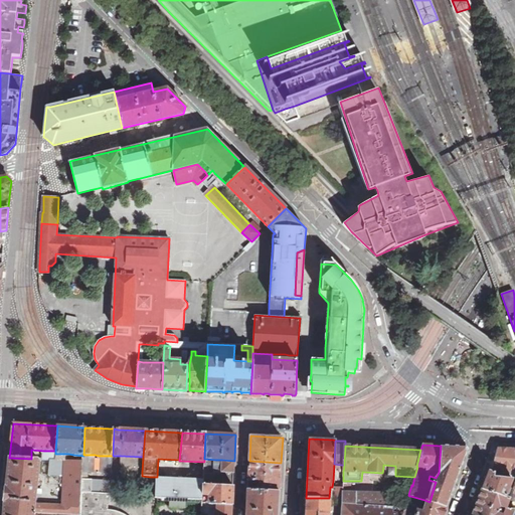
[(468,447),(441,446),(439,473),(436,478),(443,479),(442,482),(436,482),(430,502),(447,507),(469,448),(468,447)]
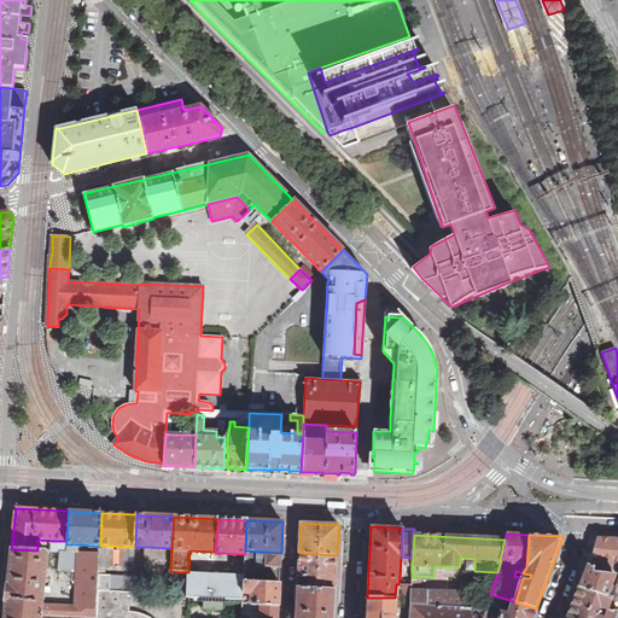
[(617,538),(612,538),(596,537),(592,552),(588,561),(601,561),(601,569),(611,569),(612,571),(617,572),(617,538)]
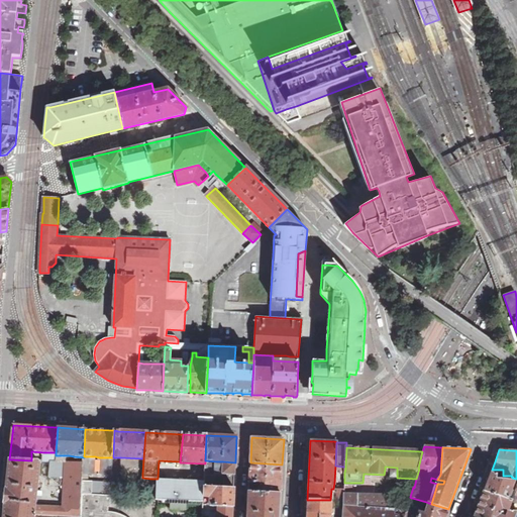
[(50,461),(57,461),(57,455),(56,455),(56,452),(43,452),(42,460),(50,461)]
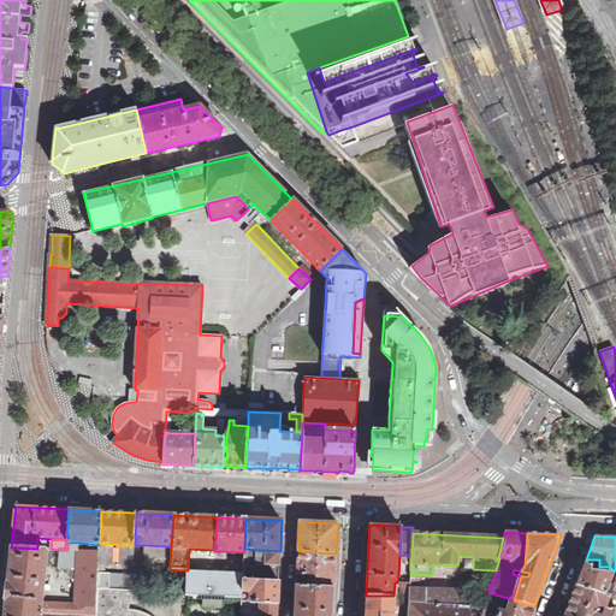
[(113,554),(113,544),(100,544),(100,545),(100,551),(100,564),(106,566),(106,554),(113,554)]
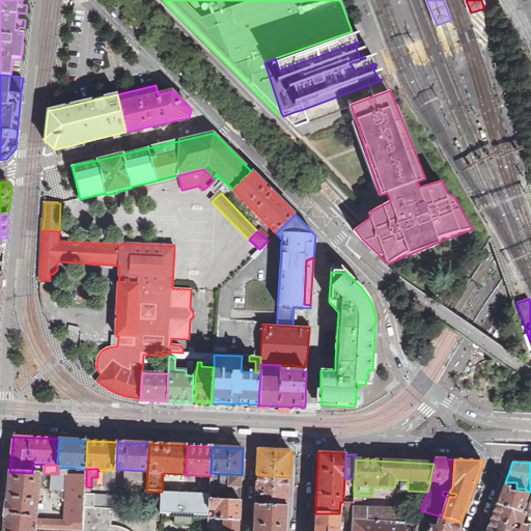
[(115,487),(116,470),(105,470),(105,472),(104,487),(115,487)]
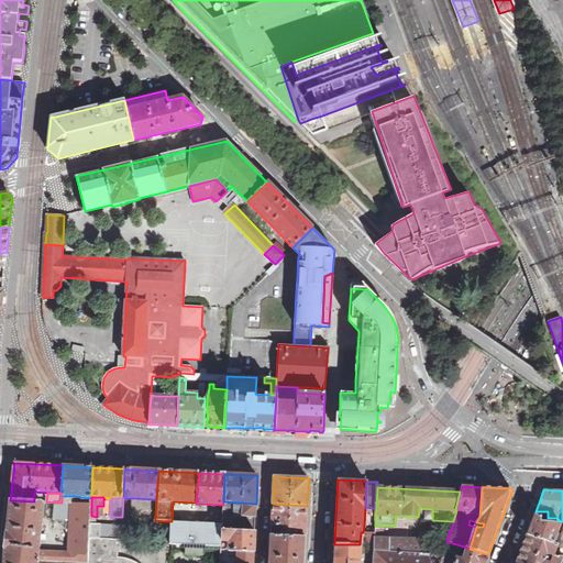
[(35,501),(34,501),(10,500),(6,538),(2,562),(36,562),(39,552),(39,549),(43,504),(41,501),(37,501),(35,501)]
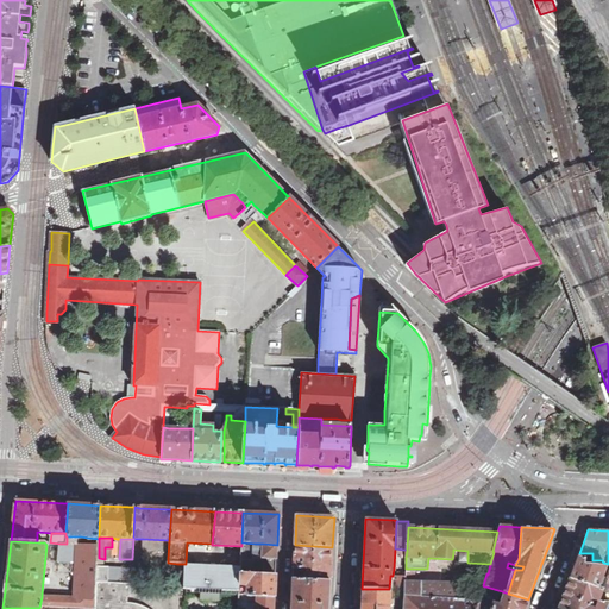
[(262,573),(276,575),(276,559),(262,558),(262,557),(253,557),(255,546),(255,544),(242,542),(242,546),(242,551),(242,552),(240,559),(262,560),(262,573)]
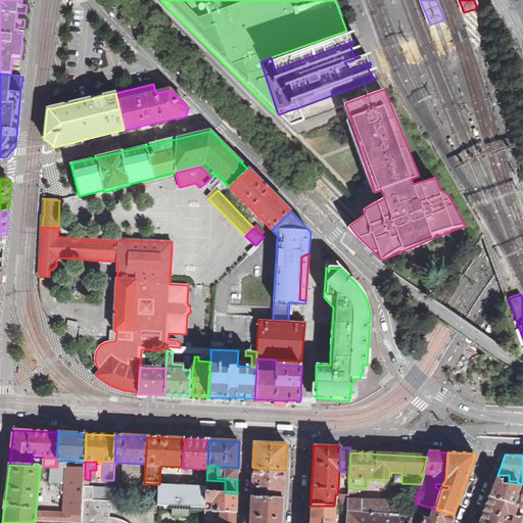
[(75,468),(66,467),(65,495),(64,495),(63,504),(64,505),(64,514),(44,513),(38,513),(36,513),(34,522),(82,522),(84,500),(84,486),(85,479),(85,468),(75,468)]
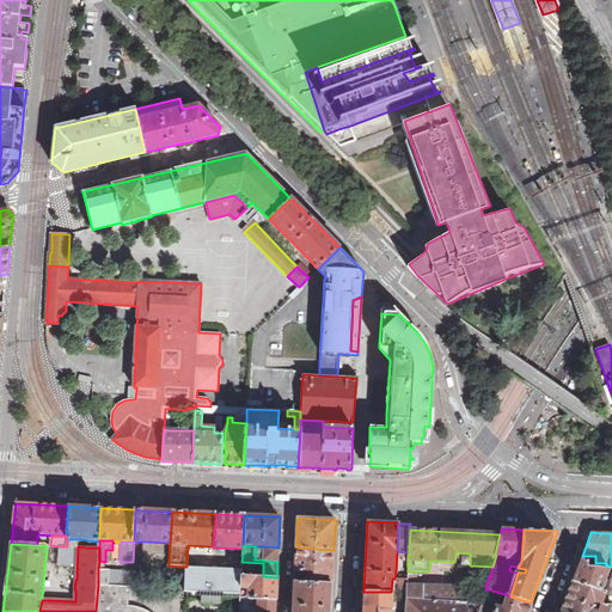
[(74,565),(75,546),(67,546),(60,546),(57,565),(74,565)]
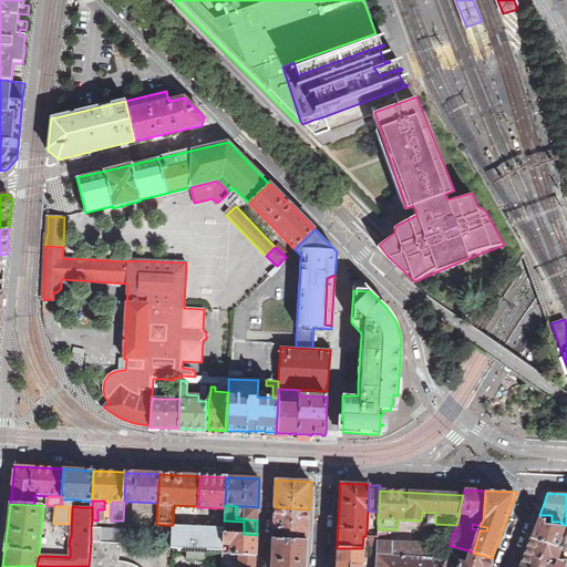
[(244,519),(257,521),(258,507),(245,506),(244,518),(244,519)]
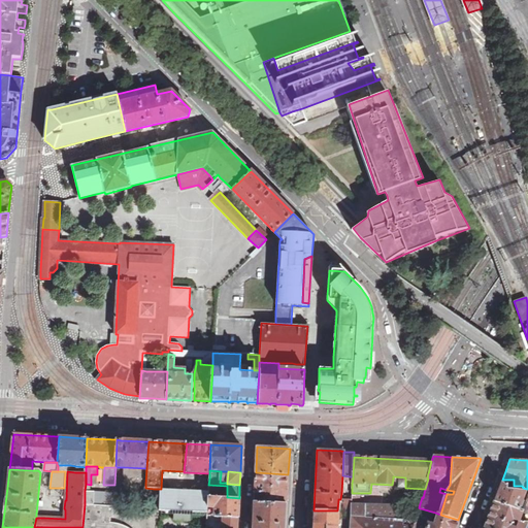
[(263,502),(287,504),(288,474),(256,472),(255,492),(266,493),(266,499),(263,499),(263,502)]
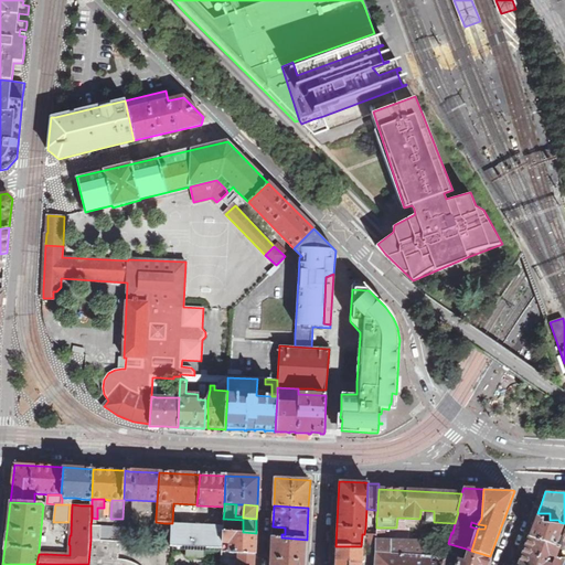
[(420,510),(420,513),(426,514),(426,522),(434,522),(434,511),(420,510)]
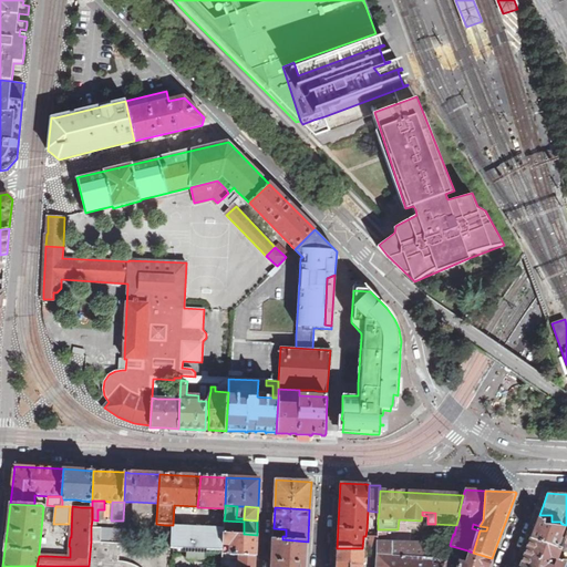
[(209,525),(209,514),(197,513),(196,525),(209,525)]
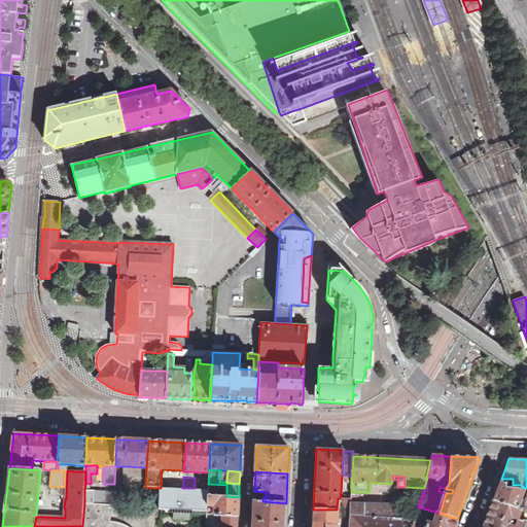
[(208,490),(208,484),(209,478),(206,478),(195,478),(195,488),(205,489),(205,490),(208,490)]
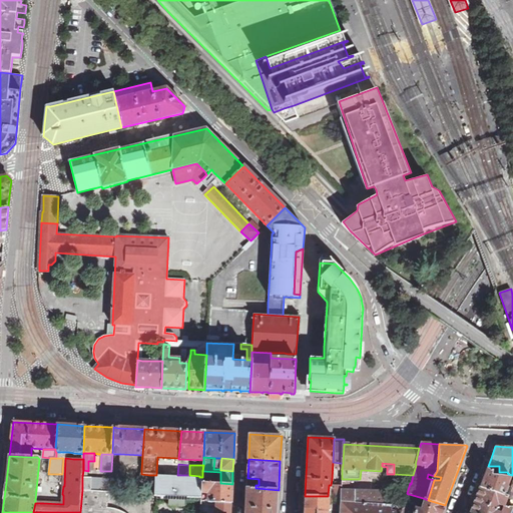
[(503,494),(510,477),(492,475),(492,470),(487,470),(486,471),(480,487),(503,495),(503,494)]
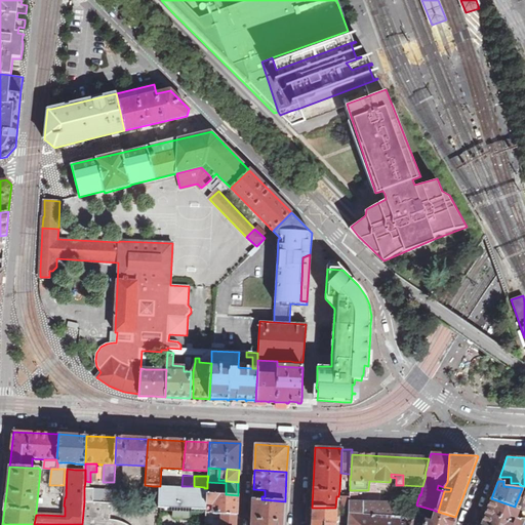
[(207,493),(226,494),(226,483),(207,482),(207,488),(207,493)]
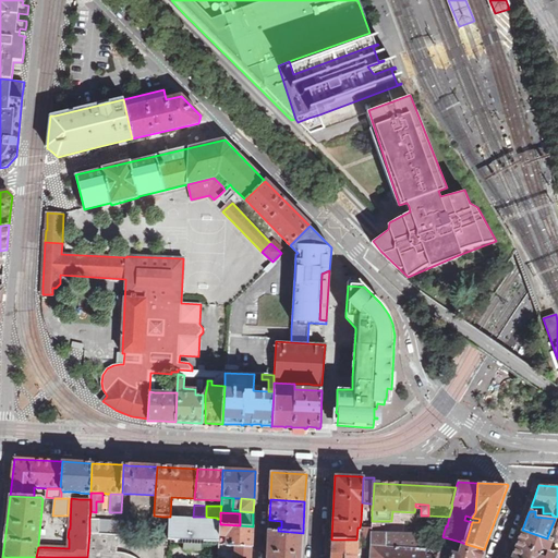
[(217,519),(170,517),(169,540),(182,540),(209,541),(219,542),(220,524),(220,519),(217,519)]
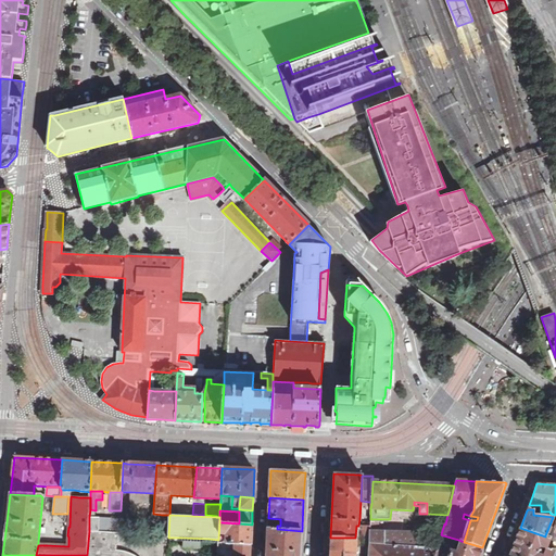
[(119,518),(89,517),(89,531),(119,532),(119,518)]
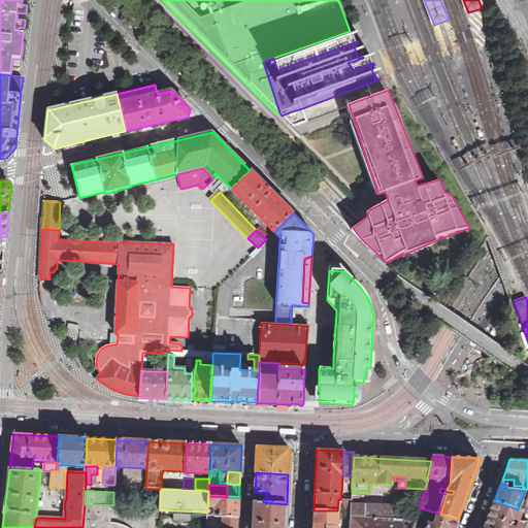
[(527,494),(527,491),(525,491),(518,508),(523,509),(527,494)]
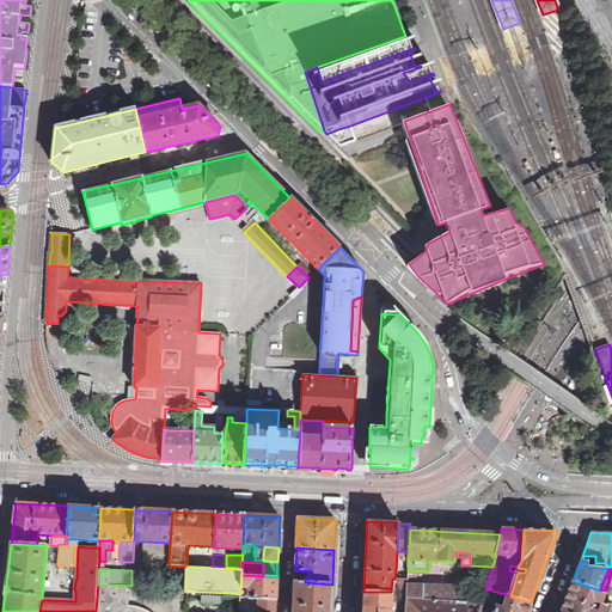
[(276,600),(277,577),(263,576),(242,575),(240,594),(240,598),(249,598),(249,599),(276,600)]
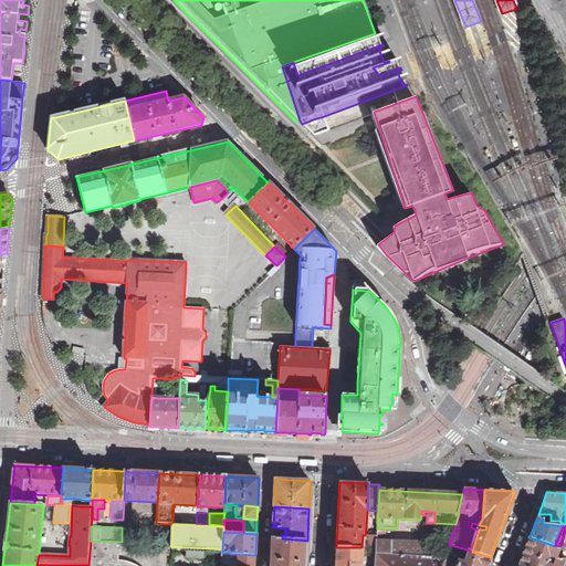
[(377,532),(377,536),(376,548),(376,554),(423,556),(425,543),(386,542),(386,532),(377,532)]
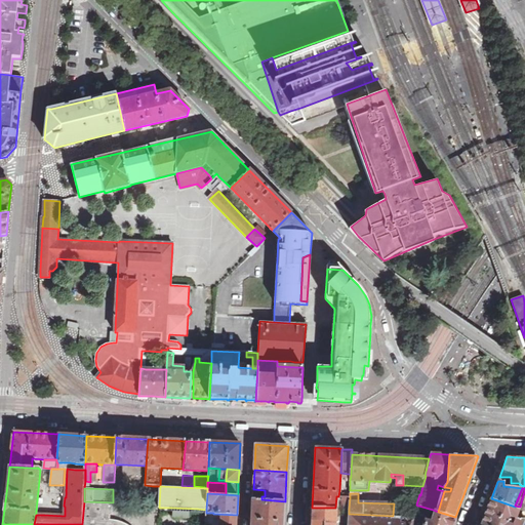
[(349,509),(350,497),(342,496),(338,496),(338,509),(349,509)]
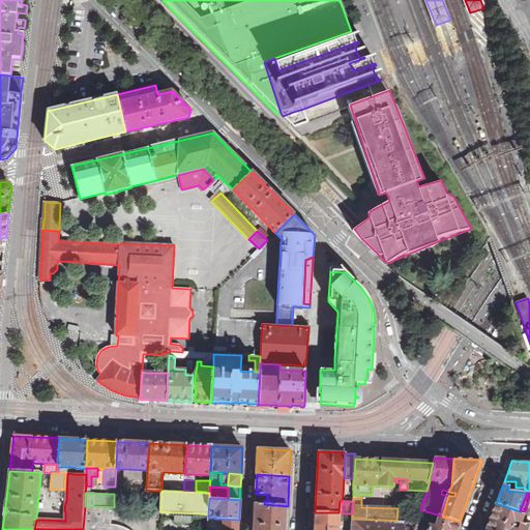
[(254,529),(286,529),(287,527),(288,506),(264,504),(256,503),(255,522),(254,529)]
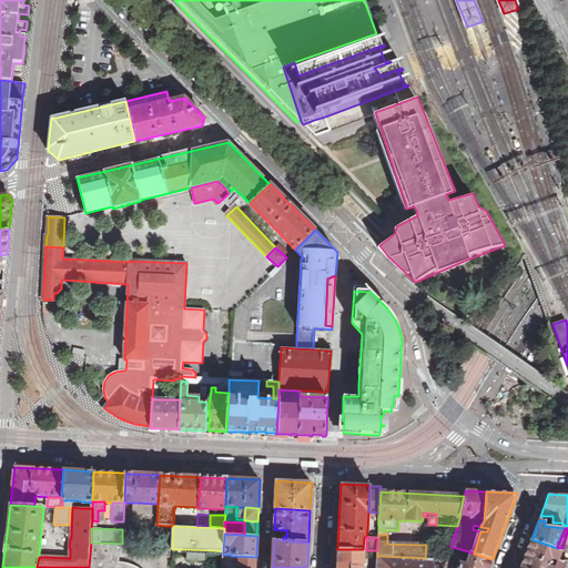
[(565,567),(567,563),(567,560),(559,560),(563,549),(563,548),(557,547),(557,548),(531,539),(520,567),(565,567)]
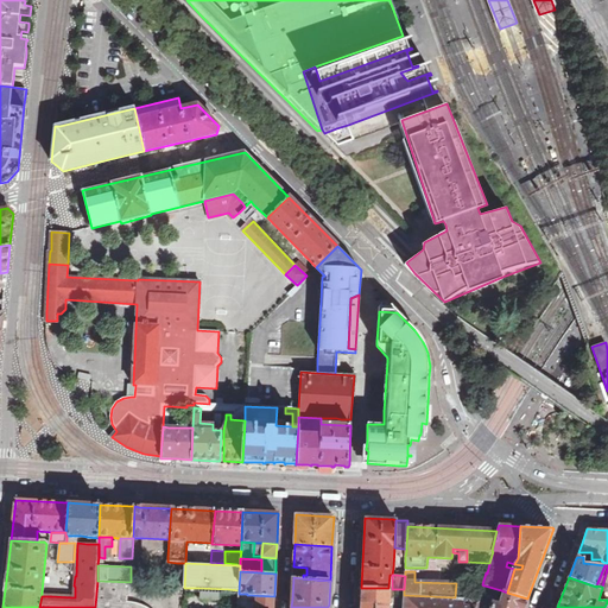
[(97,581),(95,607),(149,607),(141,605),(134,602),(127,601),(127,596),(130,596),(131,582),(97,581)]
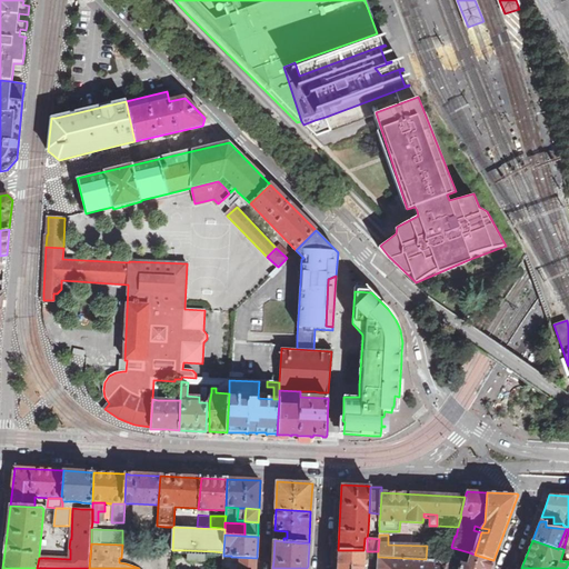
[(213,556),(213,551),(186,550),(185,566),(200,567),(200,562),(206,562),(206,556),(213,556)]
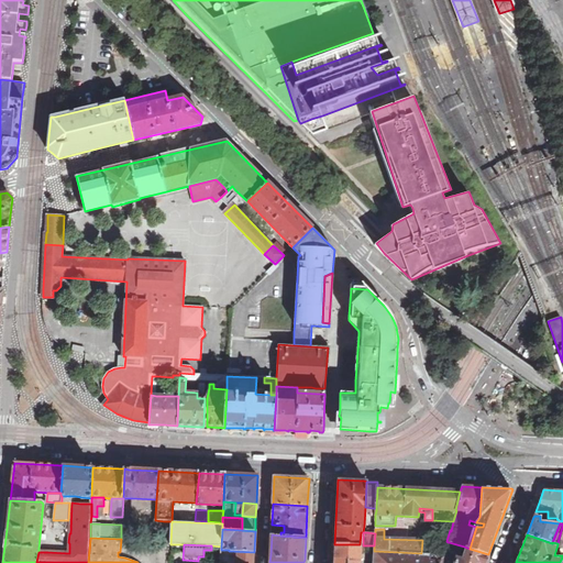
[(360,562),(361,545),(360,544),(334,544),(333,562),(360,562)]
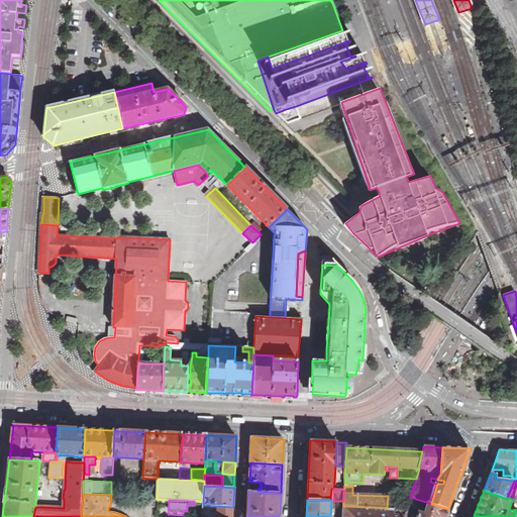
[(417,516),(419,512),(420,512),(423,504),(412,500),(410,500),(407,511),(406,515),(404,516),(417,516)]
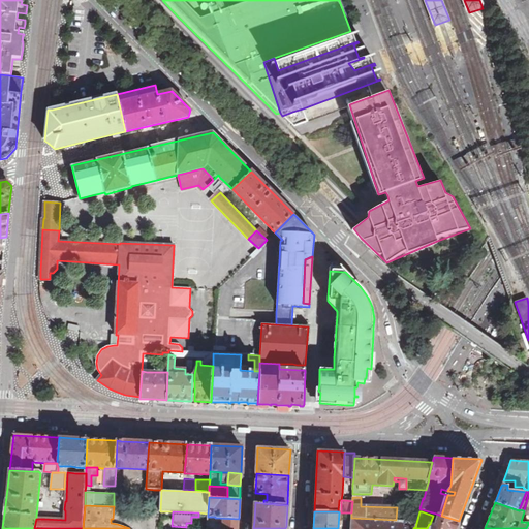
[(208,514),(198,512),(198,517),(198,523),(196,523),(195,528),(207,528),(208,522),(208,517),(208,514)]
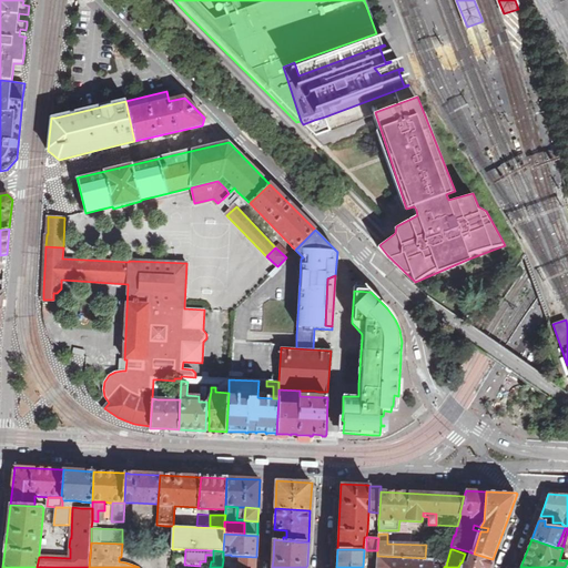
[(489,567),(493,559),(474,554),(468,551),(467,556),(469,557),(467,565),(462,563),(460,563),(458,567),(489,567)]
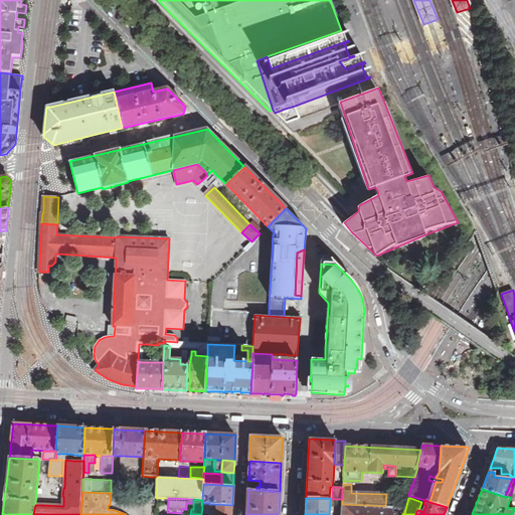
[(231,514),(232,505),(209,504),(209,503),(202,503),(202,508),(217,508),(216,514),(231,514)]
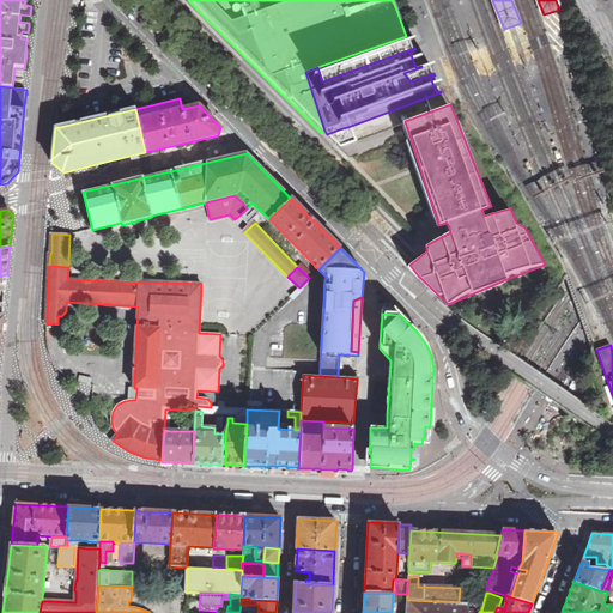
[(479,612),(481,611),(467,610),(468,604),(459,602),(407,600),(406,612),(479,612)]
